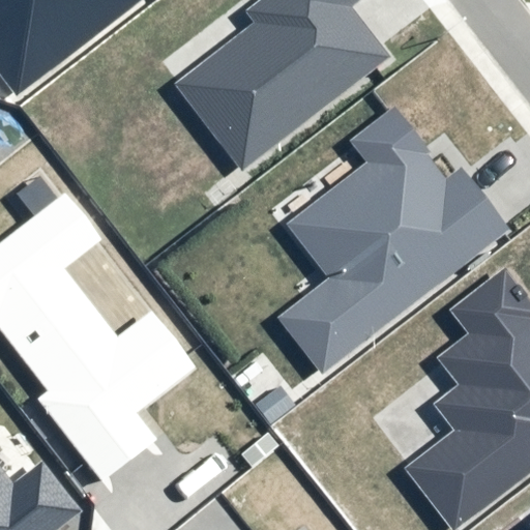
[(0,0),(0,80),(13,98),(143,0),(0,0)]
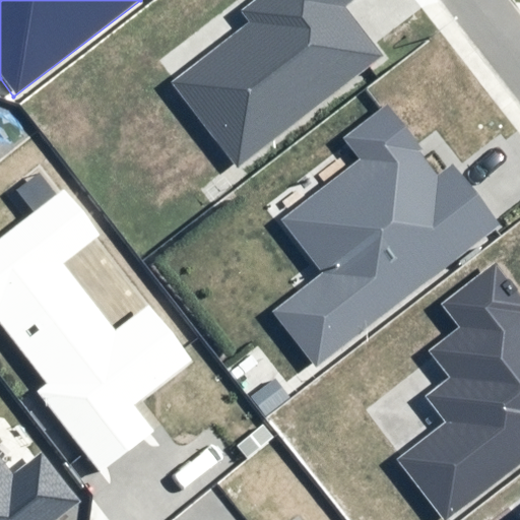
[(255,0),(242,11),(249,20),(171,82),(239,168),(382,54),(343,6),(350,0),(255,0)]
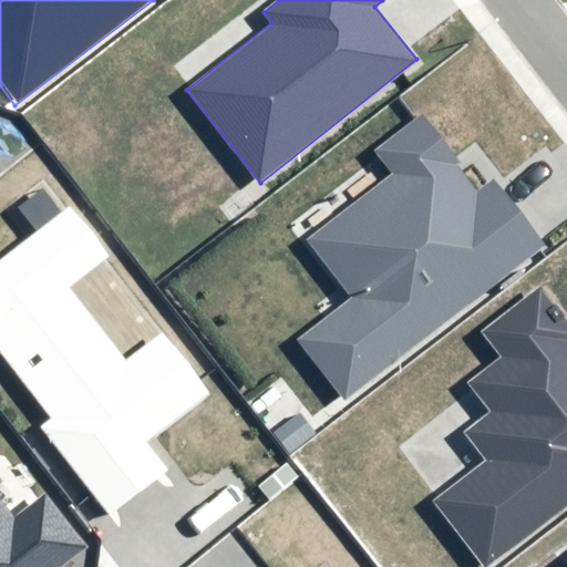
[(343,404),(544,248),(491,181),(476,193),(455,167),(460,164),(421,115),(373,152),(392,177),(307,244),(352,300),(296,343),(343,404)]
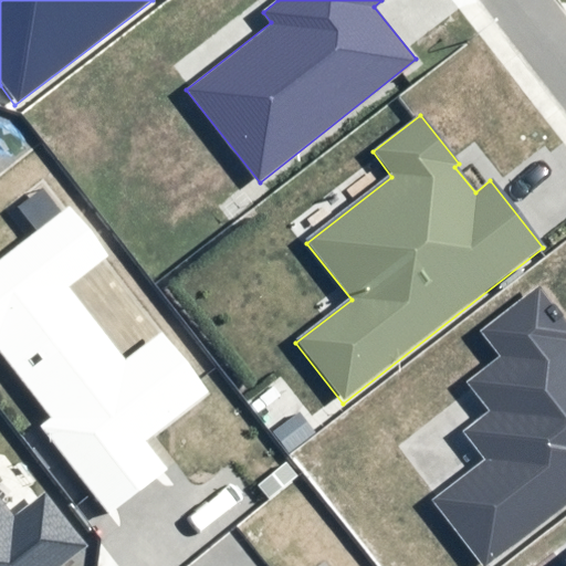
[(0,356),(51,420),(38,430),(107,516),(167,470),(146,443),(207,396),(158,335),(124,363),(66,290),(107,258),(67,208),(0,260),(0,356)]
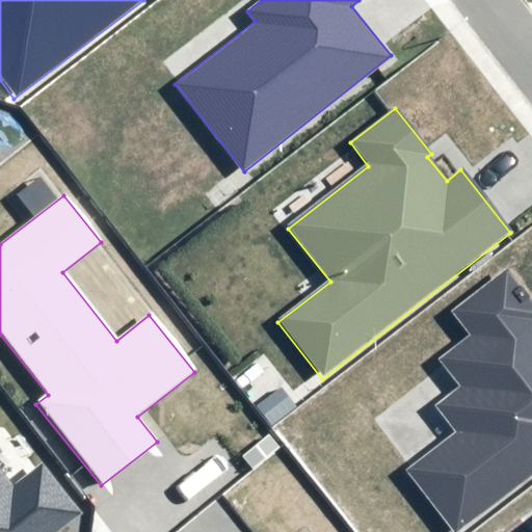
[(450,314),(470,339),(440,362),(461,390),(436,408),(456,433),(405,472),(451,531),(460,531),(531,477),(531,301),(507,270),(450,314)]
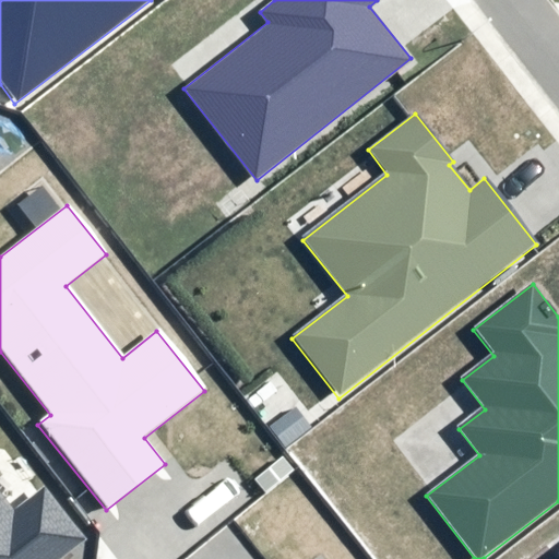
[(0,558),(58,558),(83,539),(40,488),(12,511),(0,497),(0,558)]
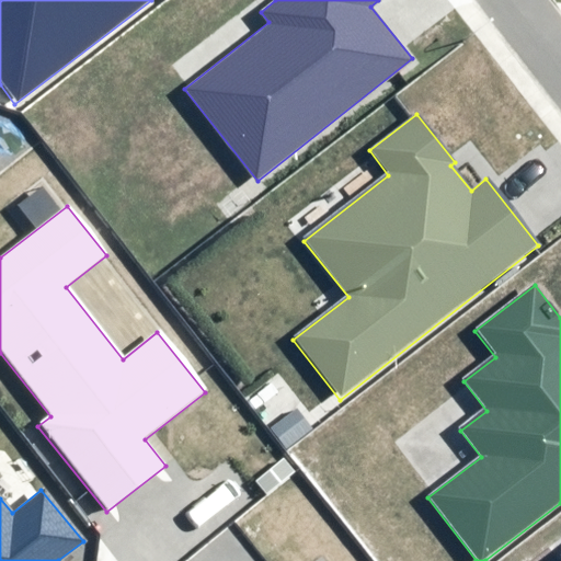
All buildings are outlined.
